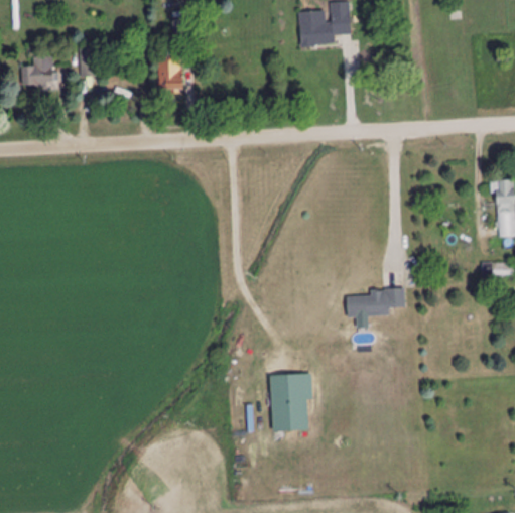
[(336,44),(335,34),(351,33),(350,0),(329,1),(330,8),(299,10),(300,45),(336,44)]
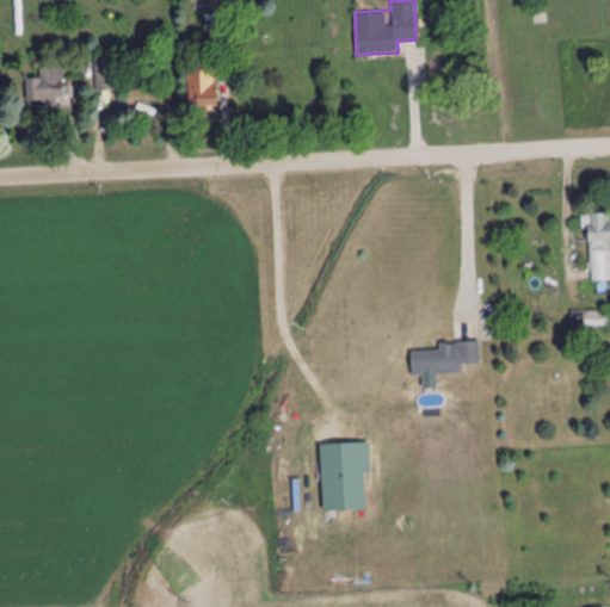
[(220,42),(219,22),(204,23),(205,43),(220,42)]
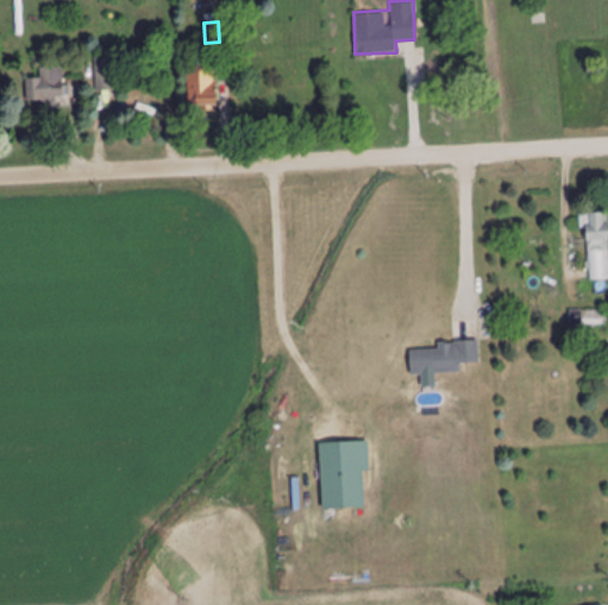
[(119,52),(95,52),(95,88),(119,88),(119,52)]
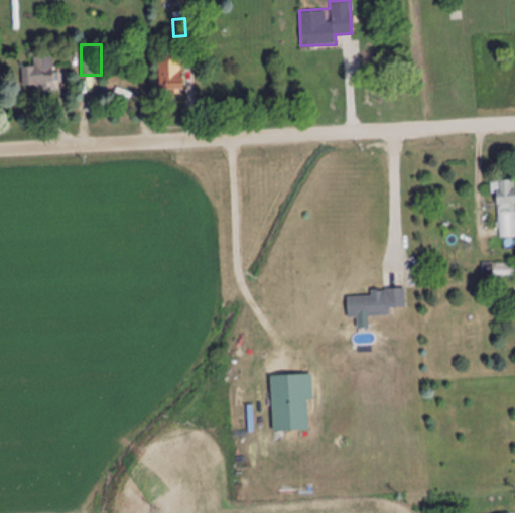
[(182,90),(182,50),(158,50),(158,90),(182,90)]
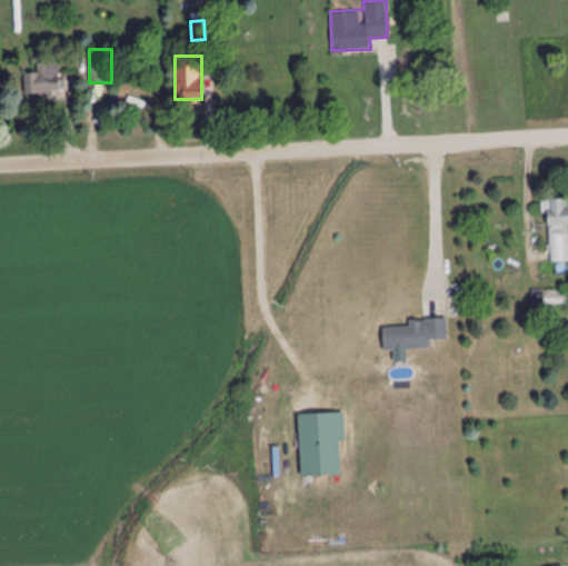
[(25,93),(59,93),(59,61),(37,61),(37,72),(25,72),(25,93)]
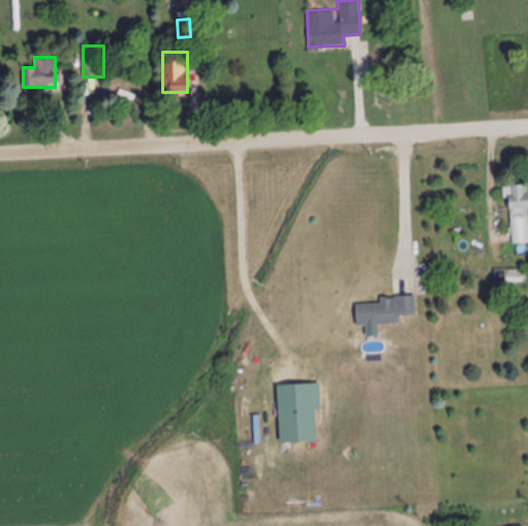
[(527,242),(527,183),(507,184),(509,243),(527,242)]
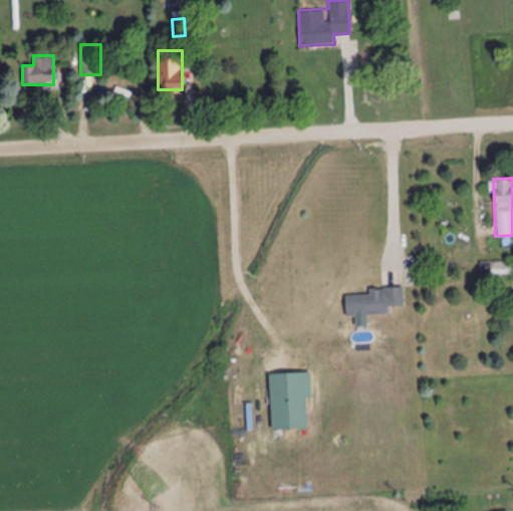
[(345,290),(346,314),(388,313),(388,306),(404,305),(404,288),(345,290)]
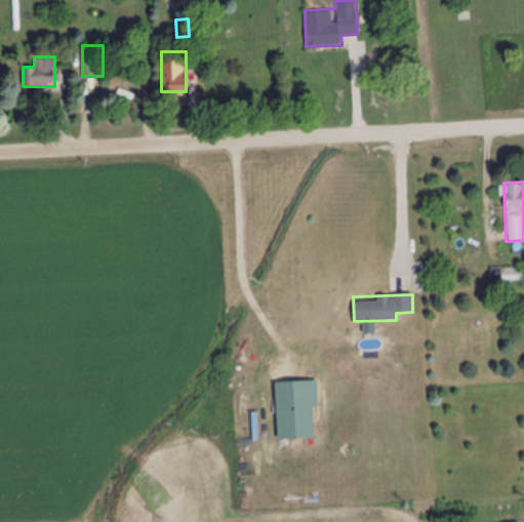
[(318,406),(317,380),(275,382),(277,437),(315,435),(314,406),(318,406)]
